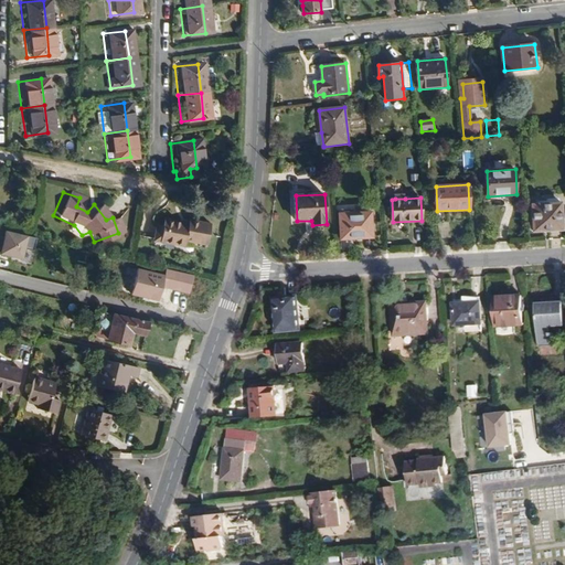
[(532,204),(533,231),(563,230),(561,203),(532,204)]
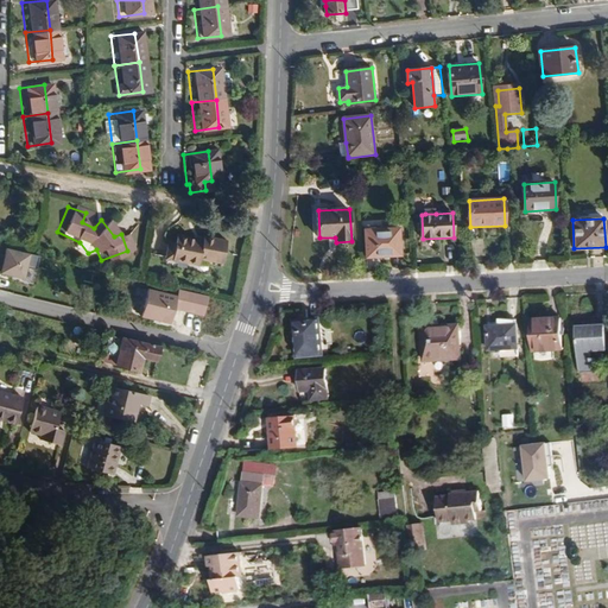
[(399,229),(366,230),(367,258),(400,255),(399,229)]
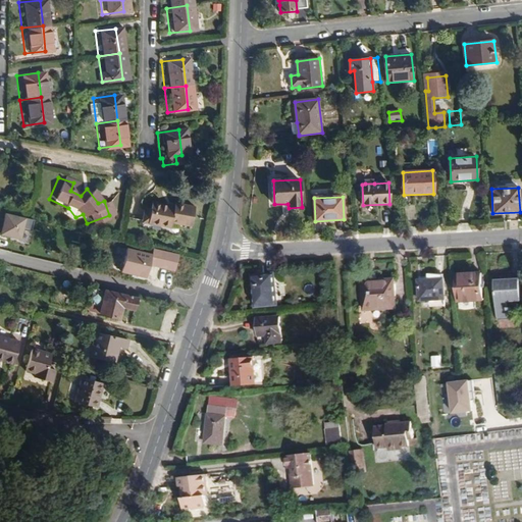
[(184,223),(187,207),(166,204),(165,206),(154,205),(153,203),(144,201),(143,209),(136,208),(134,217),(142,219),(141,223),(162,227),(163,222),(173,224),(173,221),(184,223)]
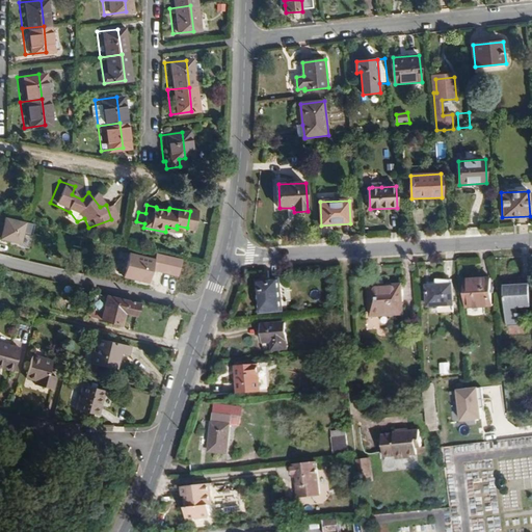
[(421,210),(411,210),(413,229),(422,228),(421,210)]
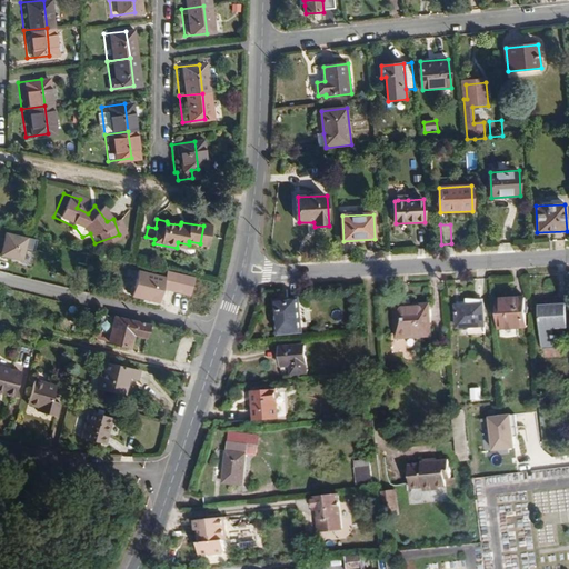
[(33,252),(36,240),(6,233),(5,240),(0,238),(0,257),(11,260),(11,258),(21,260),(25,250),(33,252)]
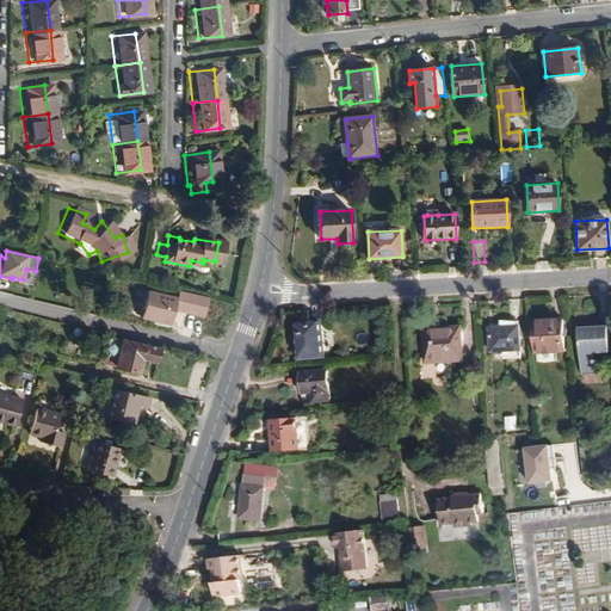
[(204,319),(208,298),(178,291),(177,297),(147,291),(141,320),(170,326),(173,312),(204,319)]
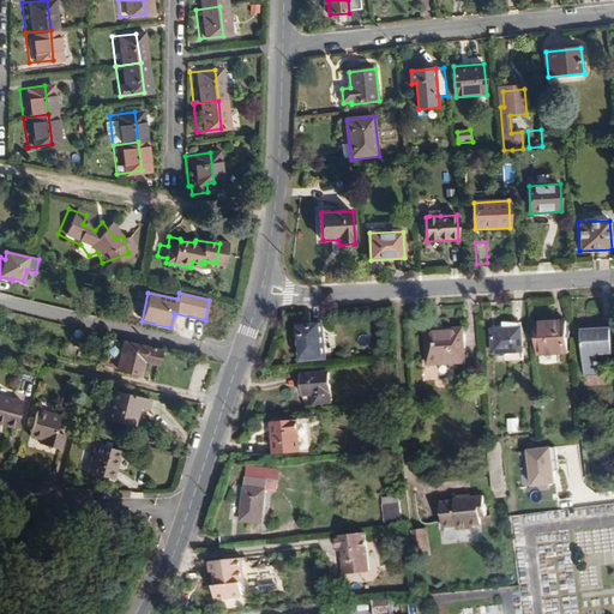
[(569,321),(537,324),(539,356),(570,354),(569,321)]
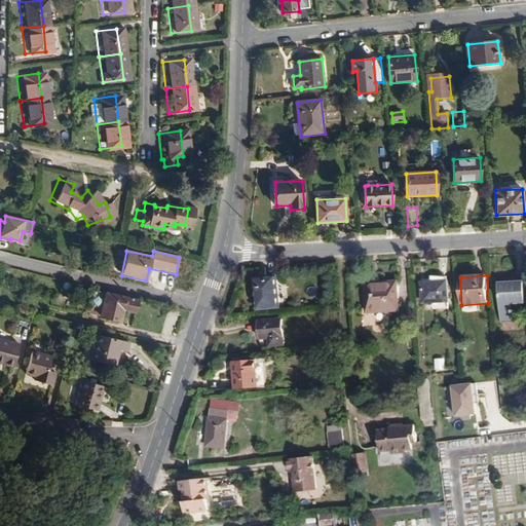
[(255,278),(257,310),(282,308),(278,276),(255,278)]
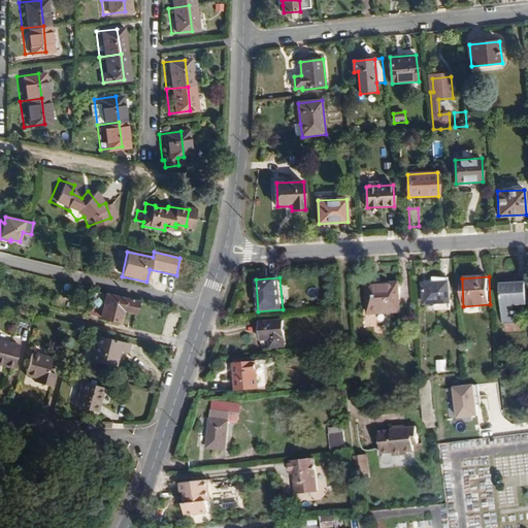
[(400,283),(366,284),(368,315),(401,312),(400,283)]
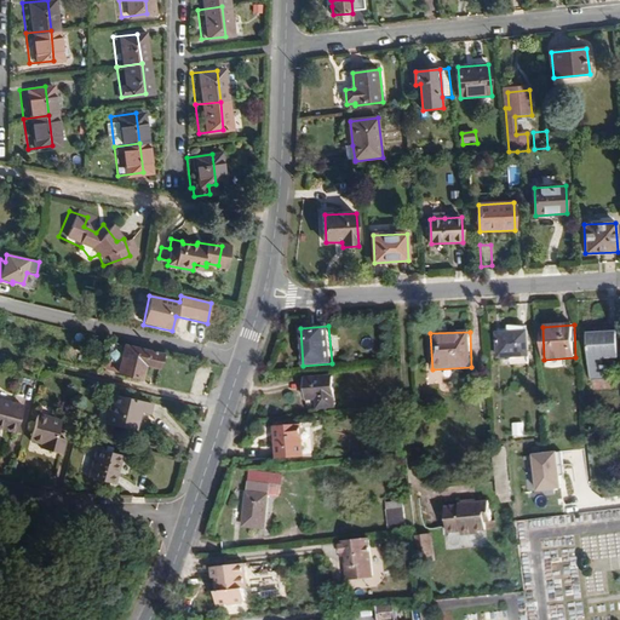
[(528,332),(498,333),(499,359),(530,356),(528,332)]
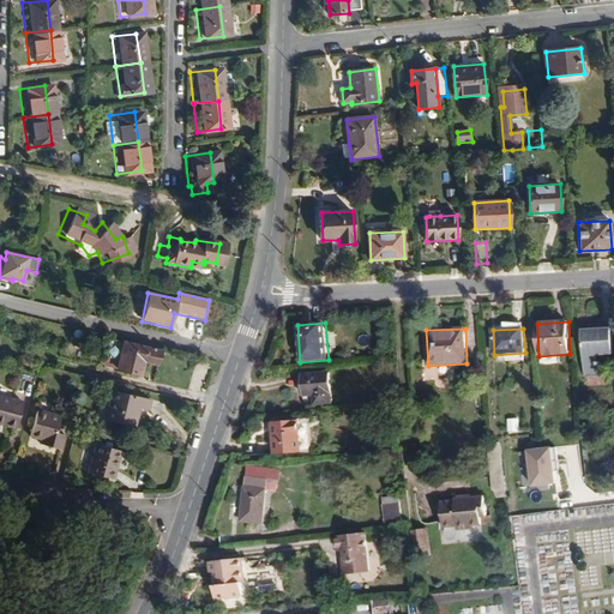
[(613,329),(583,331),(585,377),(600,377),(599,356),(613,355),(613,329)]
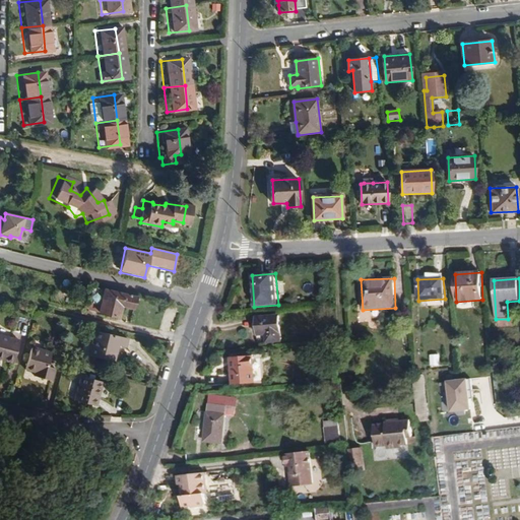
[(128,310),(131,298),(87,287),(84,303),(96,306),(94,314),(113,319),(116,307),(128,310)]
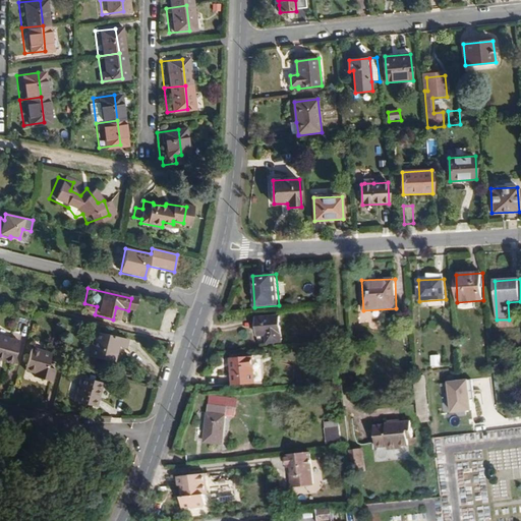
[(95,314),(97,306),(84,303),(82,311),(95,314)]
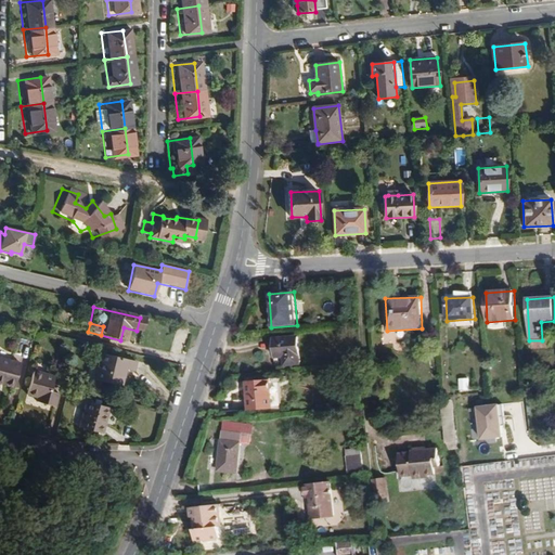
[(299,337),(274,338),(276,359),(284,359),(285,366),(301,365),(299,337)]
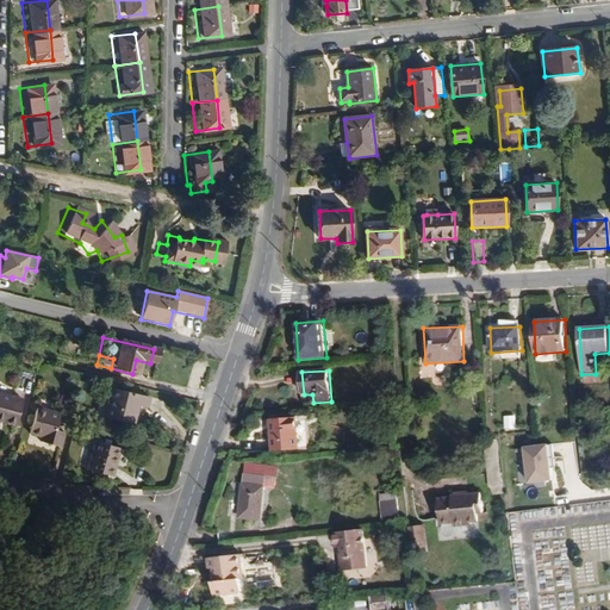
[(128,423),(132,404),(141,406),(144,396),(105,386),(98,416),(128,423)]
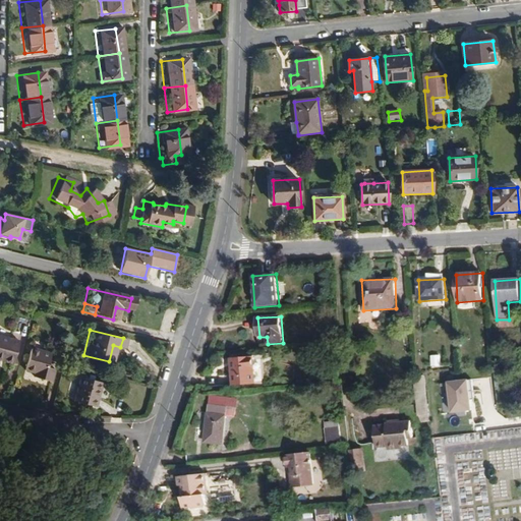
[(0,357),(8,360),(14,340),(0,335),(0,357)]
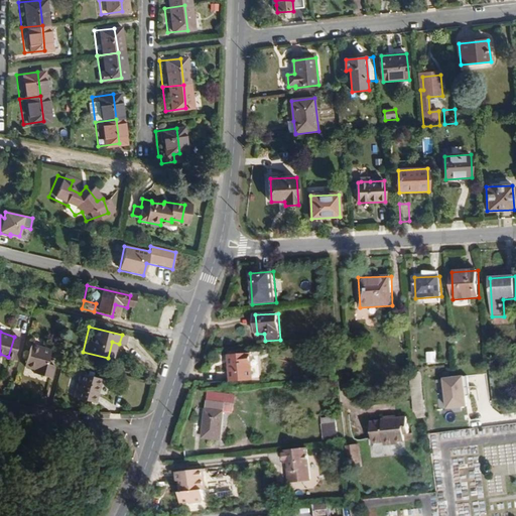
[(49,363),(41,361),(45,347),(26,341),(20,364),(28,367),(27,371),(46,376),(49,363)]
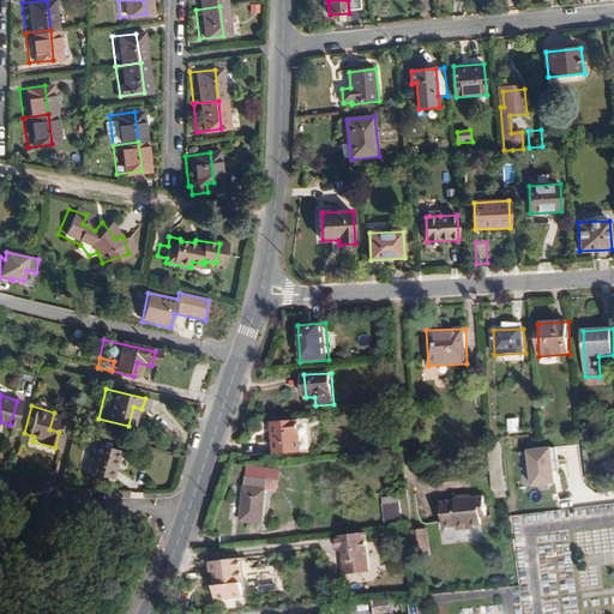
[(507,419),(507,433),(519,432),(518,419),(507,419)]
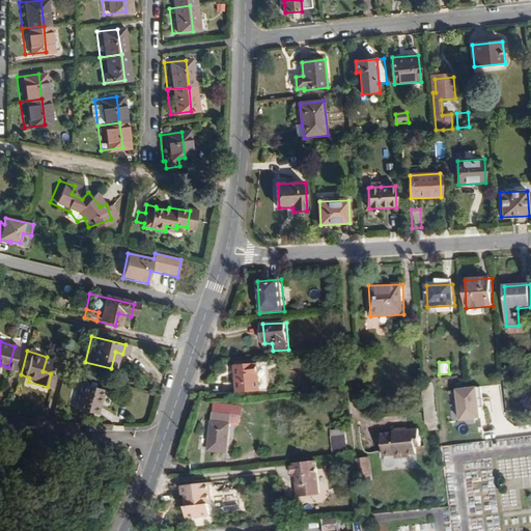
[(260,365),(236,366),(238,393),(261,391),(260,365)]
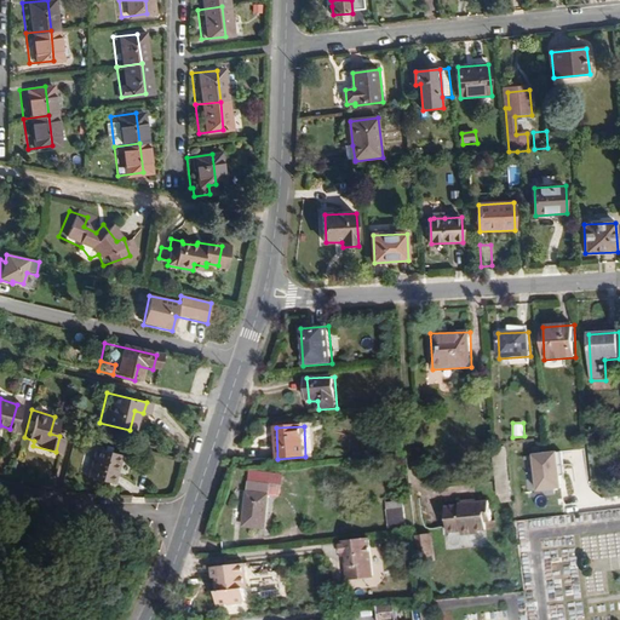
[(108,475),(113,454),(89,447),(80,476),(103,482),(105,475),(108,475)]
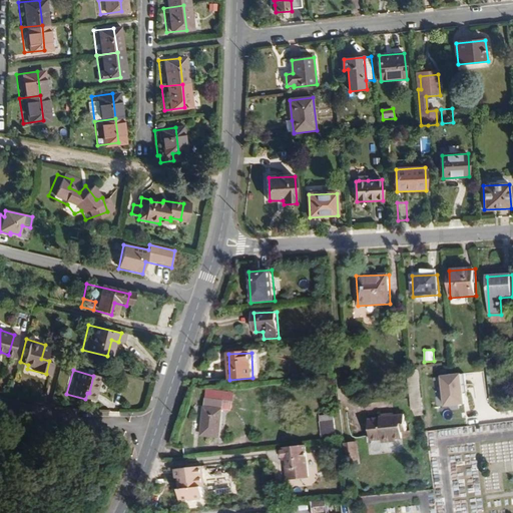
[(460,374),(439,377),(443,408),(464,406),(460,374)]
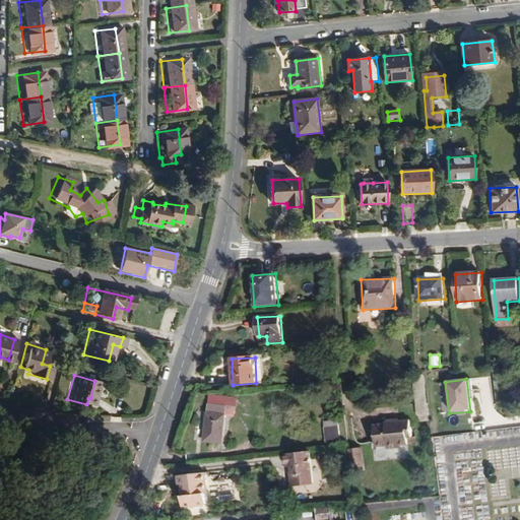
[(223,444),(228,406),(209,404),(205,442),(214,443),(223,444)]
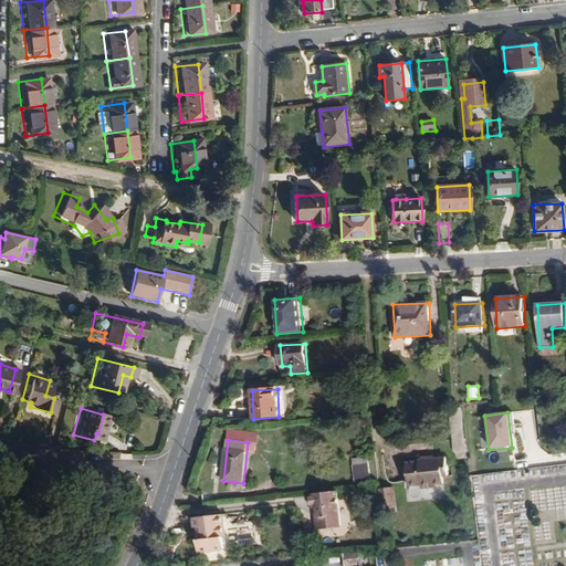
[(469,452),(468,440),(453,442),(456,453),(469,452)]
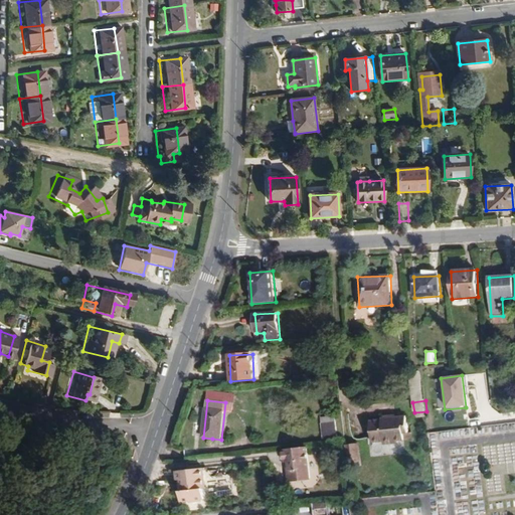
[(381,420),(371,420),(372,443),(384,442),(384,445),(399,444),(399,442),(404,442),(404,435),(407,435),(406,416),(395,417),(395,415),(384,416),(384,419),(381,419),(381,420)]
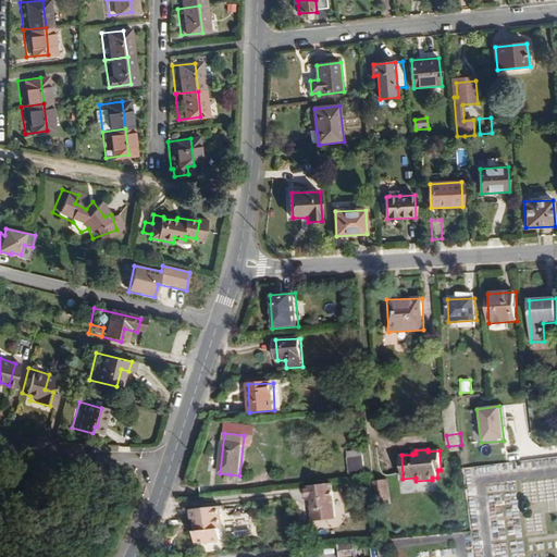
[(348,453),(350,475),(366,474),(363,452),(348,453)]
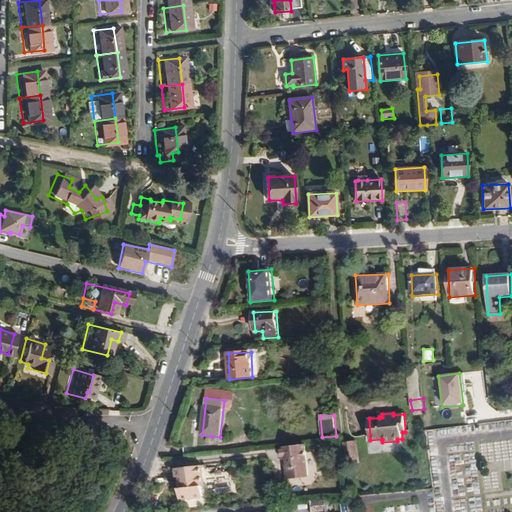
[(310,476),(306,444),(282,447),(284,460),(286,459),(287,469),(289,468),(290,478),(310,476)]
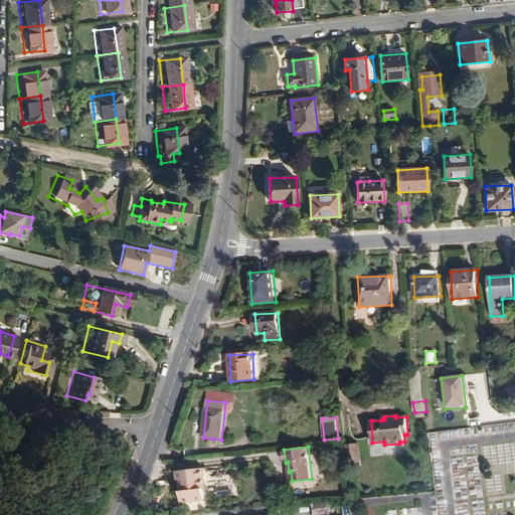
[(206,468),(179,470),(179,480),(184,479),(185,490),(183,490),(184,500),(193,500),(194,501),(202,500),(204,498),(207,498),(207,495),(232,492),(230,476),(207,478),(206,468)]
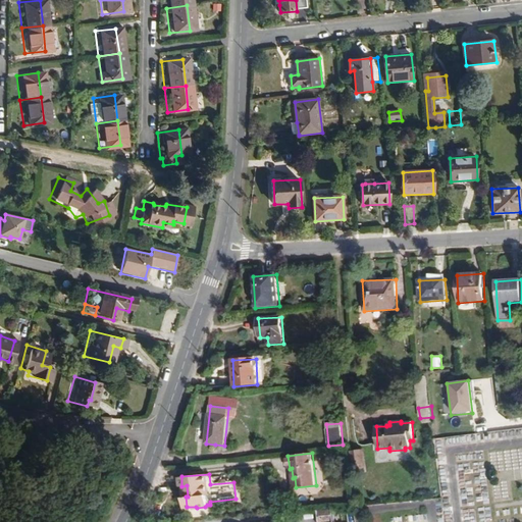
[(332,521),(332,512),(317,513),(317,521),(332,521)]
